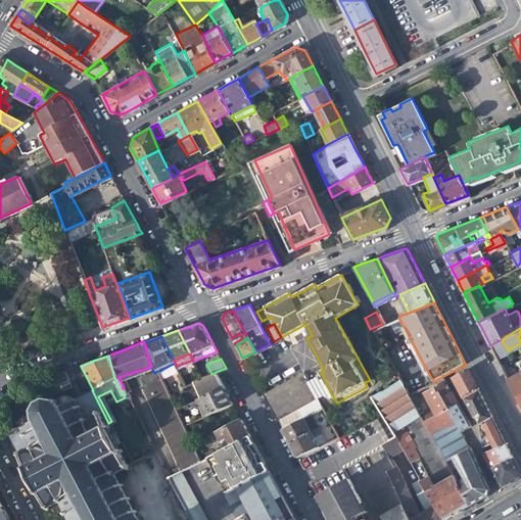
[(464,396),(478,389),(470,373),(468,368),(452,376),(464,396)]
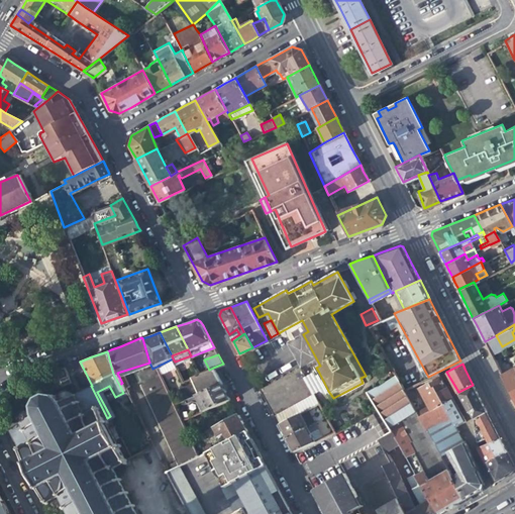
[(69,383),(64,367),(56,370),(62,386),(69,383)]
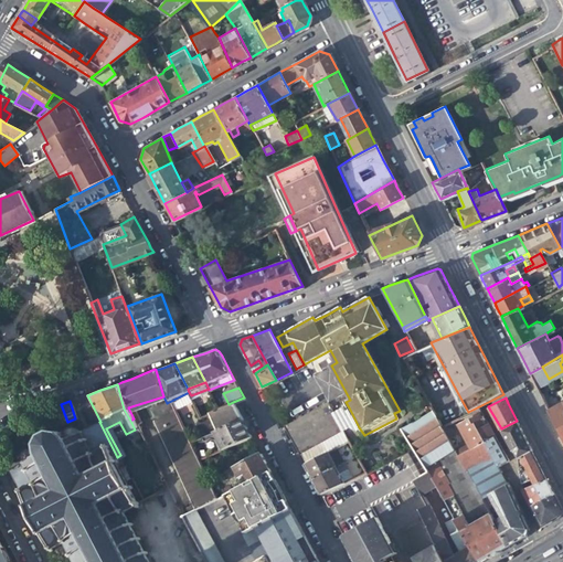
[(297,454),(342,430),(340,426),(336,419),(332,412),(327,401),(290,420),(282,424),(290,441),(295,449),(297,454)]
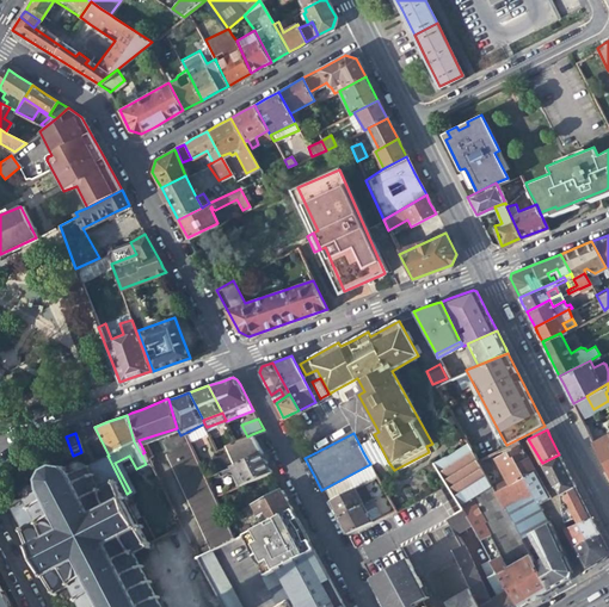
[(256,439),(252,434),(247,437),(226,445),(234,463),(262,451),(256,439)]
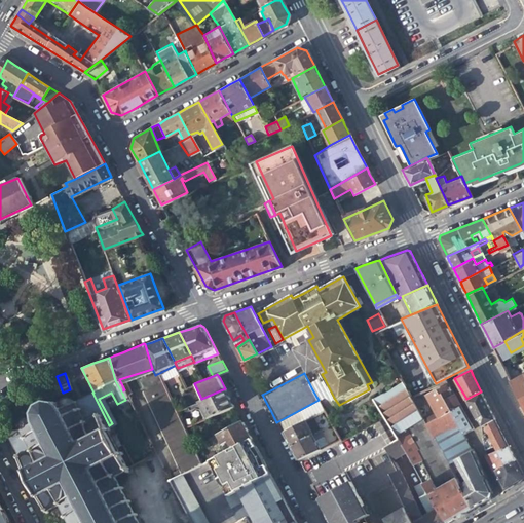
[(319,378),(309,383),(319,400),(327,396),(329,400),(334,398),(325,379),(320,382),(319,378)]
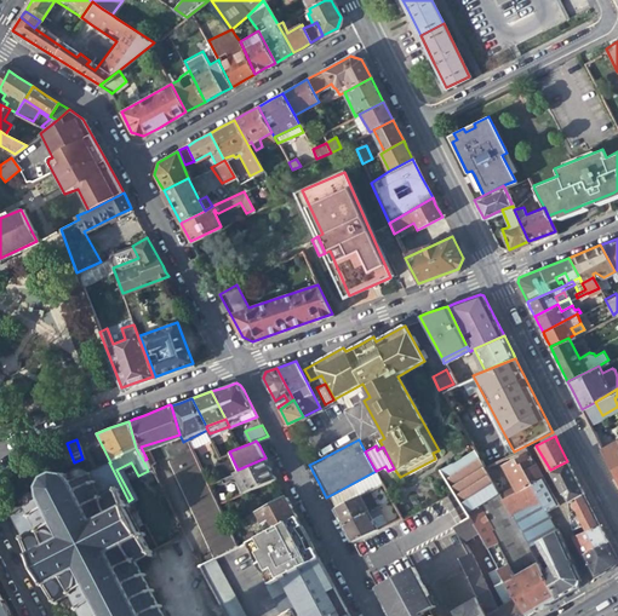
[(164,460),(213,556),(236,543),(187,448),(164,460)]
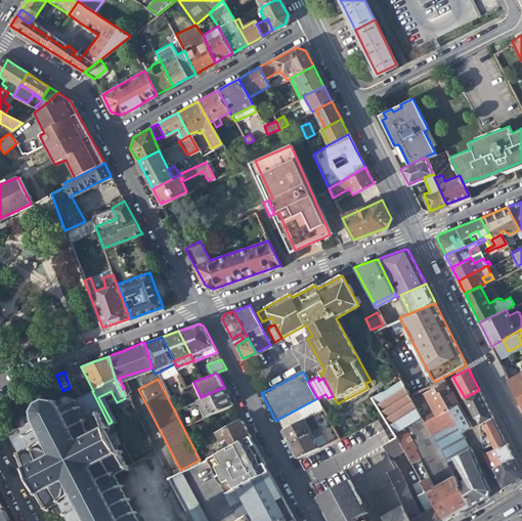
[(445,381),(436,386),(447,408),(448,409),(459,404),(445,381)]
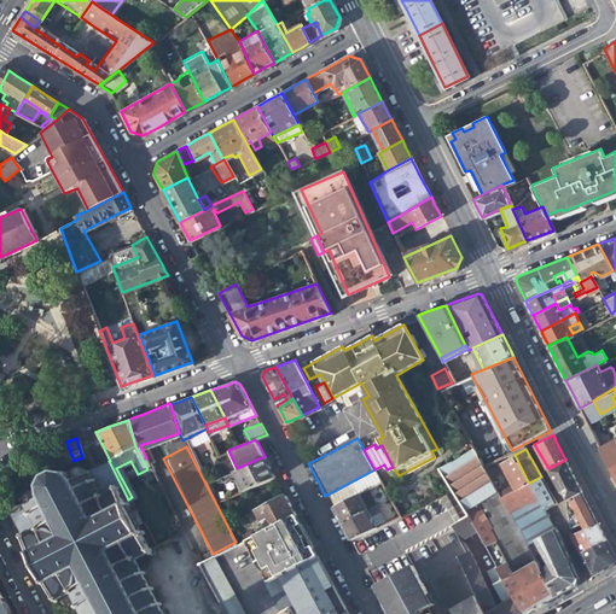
[(452,493),(464,516),(480,545),(484,555),(490,563),(500,579),(533,560),(523,544),(499,497),(482,466),(474,450),(437,468),(446,484),(452,493)]
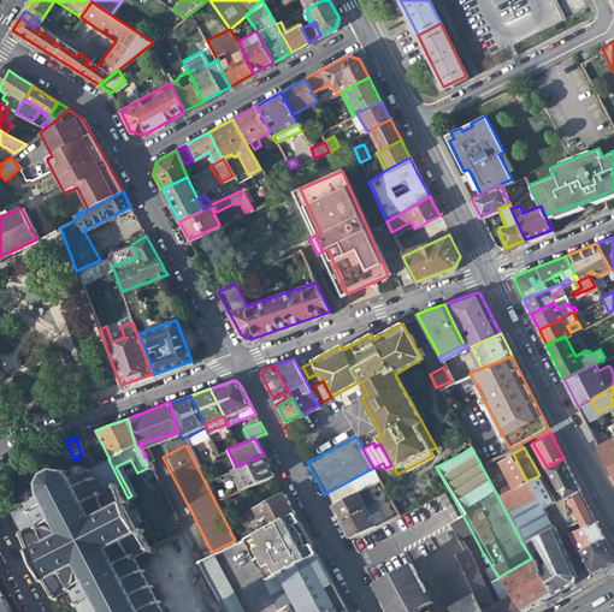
[(613,449),(603,456),(613,476),(613,449)]
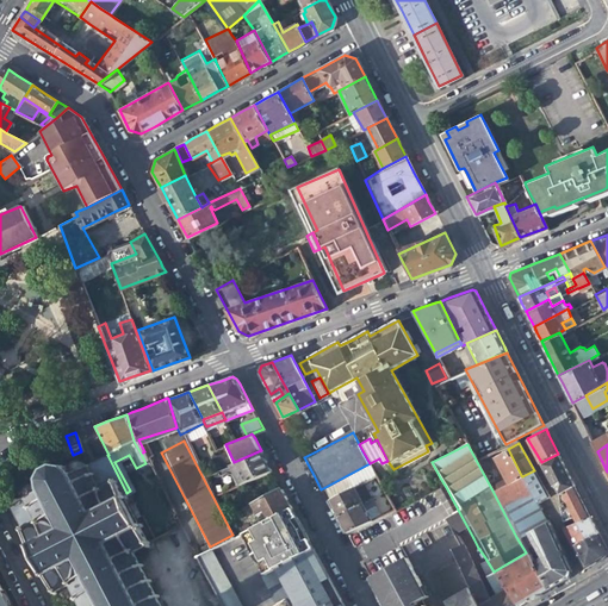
[(508,482),(521,475),(508,449),(495,456),(503,474),(508,482)]
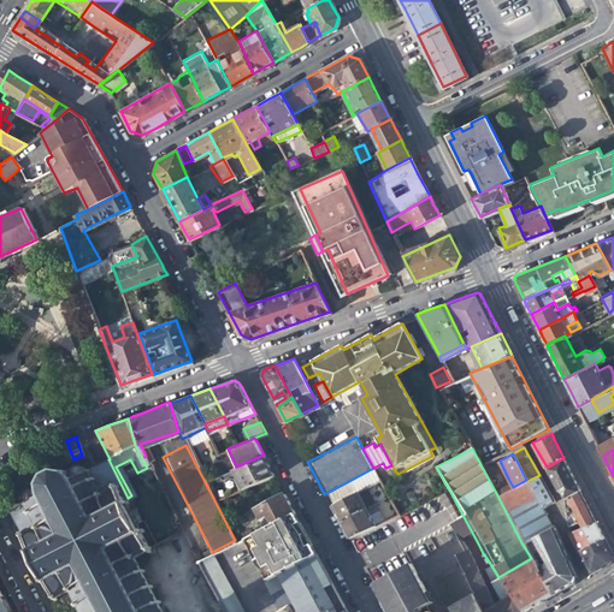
[(240,487),(273,474),(266,461),(264,455),(236,467),(217,474),(219,479),(226,476),(230,479),(235,476),(240,487)]
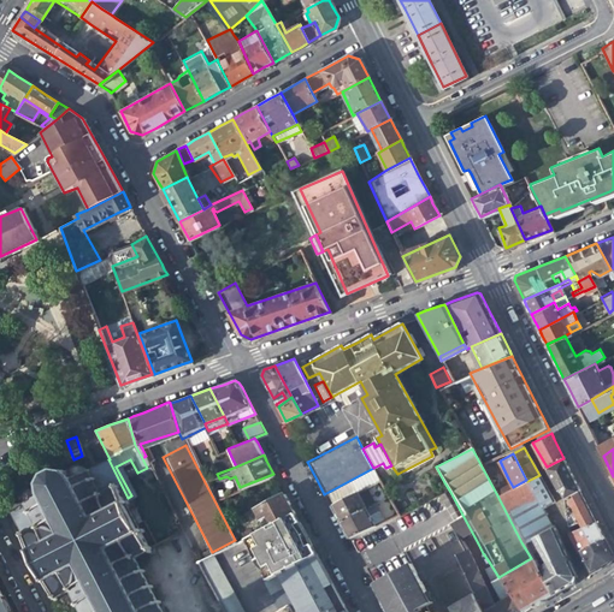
[(565,495),(580,491),(564,458),(547,467),(565,495)]
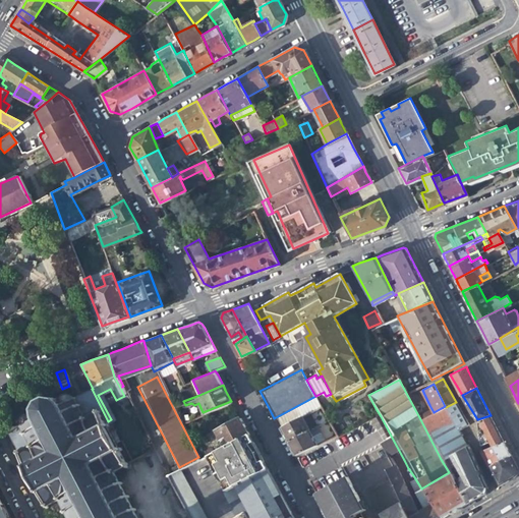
[(118,440),(108,421),(92,389),(74,397),(73,396),(70,397),(65,393),(59,397),(59,403),(58,403),(55,399),(55,398),(54,396),(53,396),(52,397),(52,398),(46,397),(46,396),(45,395),(43,395),(43,396),(43,398),(38,400),(37,399),(35,399),(35,401),(36,402),(33,407),(31,407),(31,409),(32,410),(33,410),(34,416),(33,417),(27,413),(20,417),(20,422),(18,424),(17,425),(7,432),(17,451),(15,452),(16,455),(18,454),(22,462),(23,465),(21,466),(22,469),(25,468),(30,476),(37,488),(34,490),(35,494),(38,492),(43,503),(42,504),(43,507),(45,506),(46,507),(48,507),(47,505),(58,499),(63,509),(61,510),(62,512),(64,512),(67,517),(135,517),(132,510),(134,509),(132,506),(130,507),(125,496),(127,495),(127,494),(135,488),(124,466),(126,465),(124,462),(123,460),(121,461),(116,450),(118,450),(116,446),(115,447),(113,443),(118,440)]
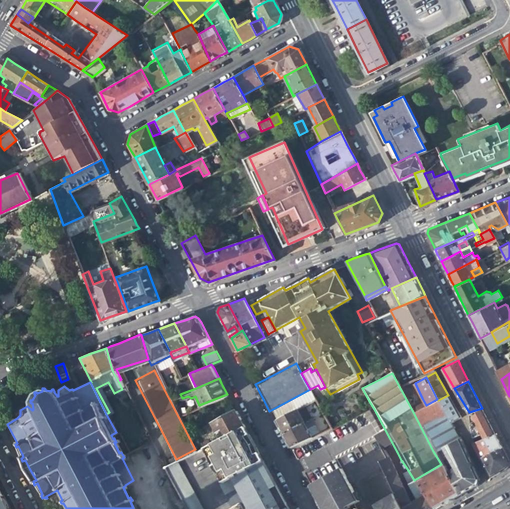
[(416,402),(406,382),(403,384),(399,386),(413,412),(426,405),(422,398),(416,402)]
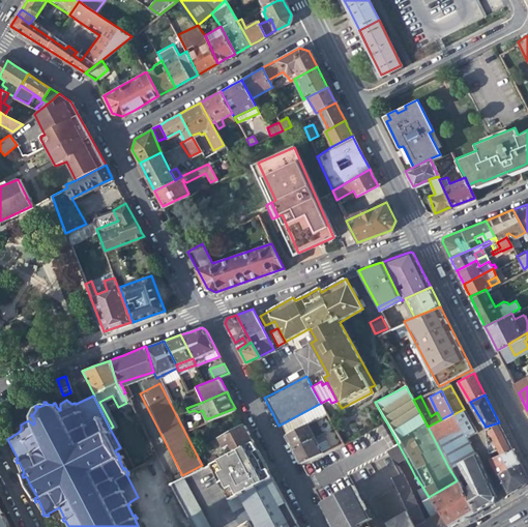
[(326,412),(321,403),(279,426),(281,429),(284,434),(314,418),(326,412)]
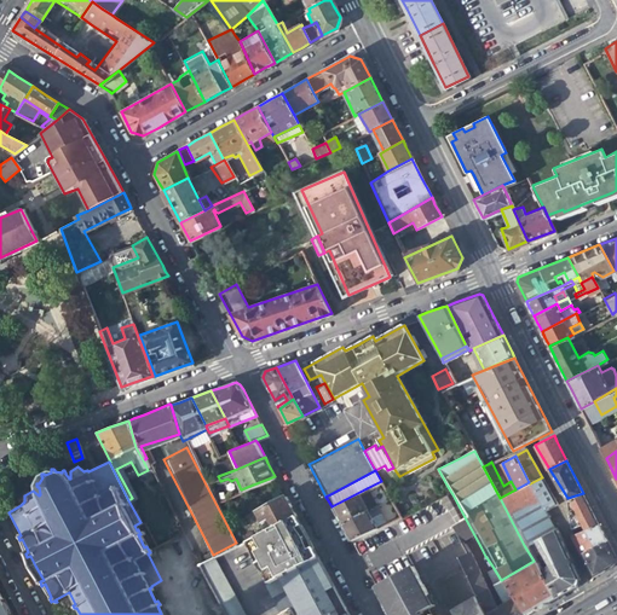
[(542,477),(530,483),(545,509),(557,503),(542,477)]
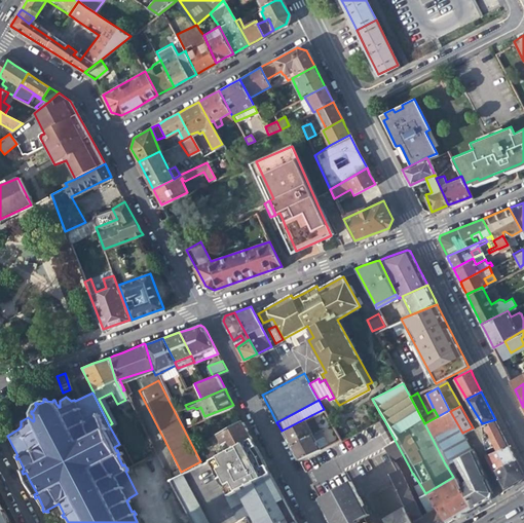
[(464,481),(457,485),(472,507),(478,502),(488,496),(492,491),(462,433),(450,411),(449,410),(438,416),(424,423),(445,463),(453,459),(464,481)]
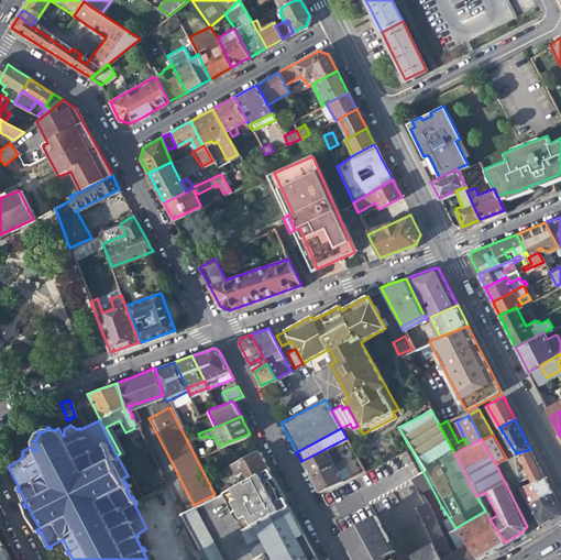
[(309,475),(341,459),(333,445),(301,461),(304,465),(309,475)]
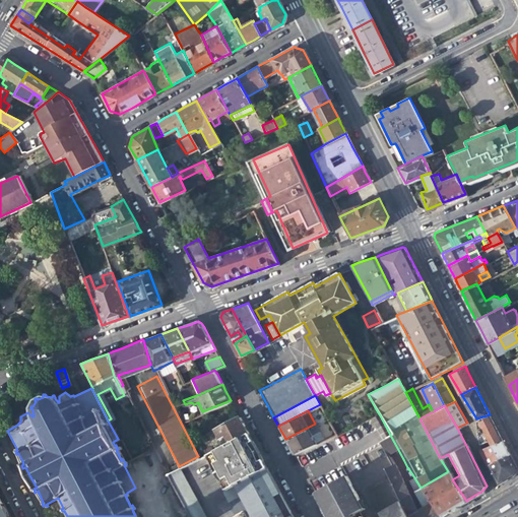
[(494,422),(490,414),(476,418),(477,419),(483,447),(503,441),(494,422)]
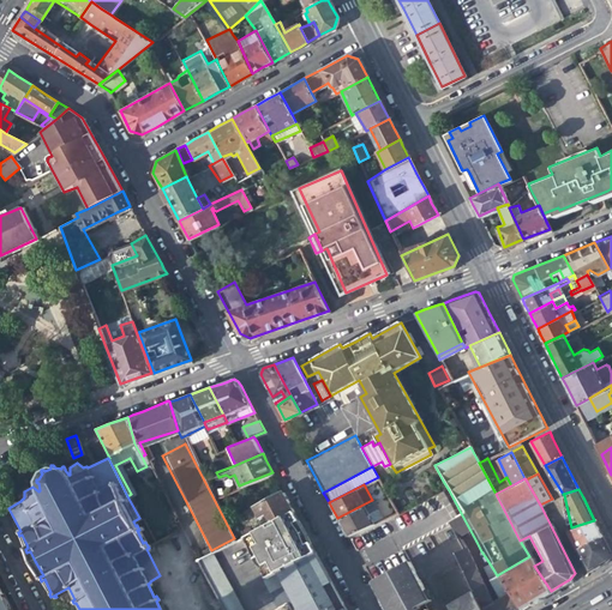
[(252,506),(263,524),(264,524),(293,509),(289,505),(285,495),(282,490),(252,506)]
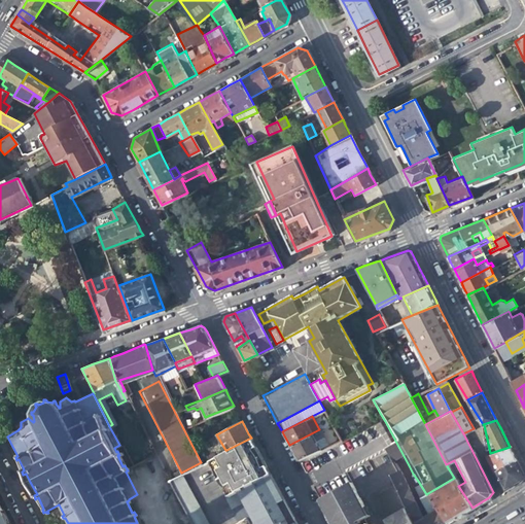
[(326,425),(319,429),(289,445),(298,459),(327,445),(322,435),(329,431),(326,425)]
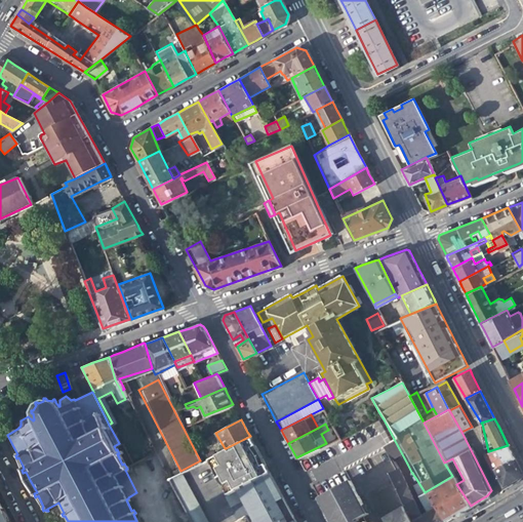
[(264,462),(250,436),(226,448),(225,448),(212,454),(217,465),(215,466),(224,483),(246,471),(254,467),(255,469),(265,464),(264,462)]
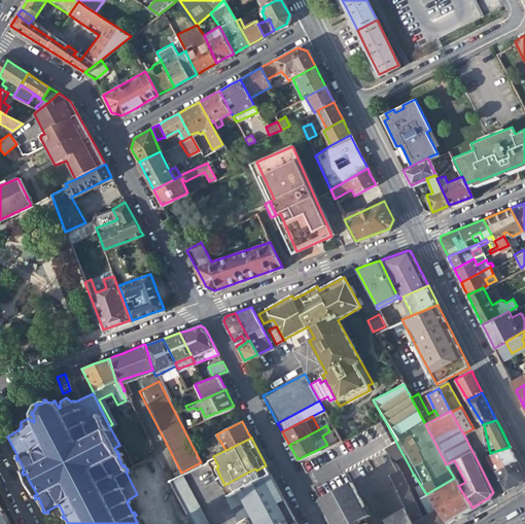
[(395,472),(409,465),(395,441),(383,448),(394,470),(395,472)]
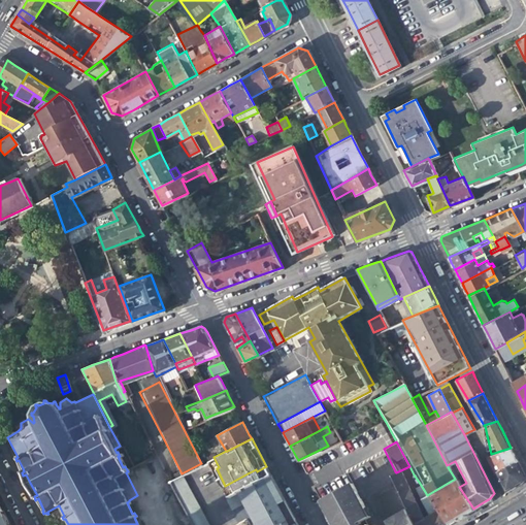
[(517,459),(511,448),(491,454),(504,490),(519,482),(523,472),(517,459)]
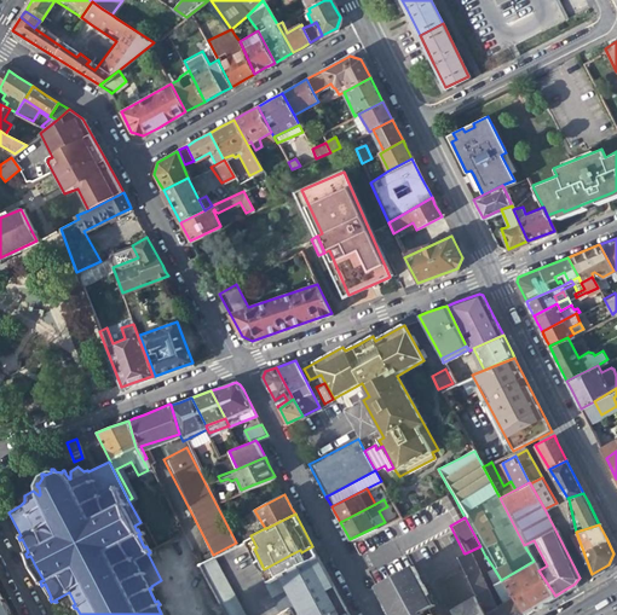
[(264,575),(266,580),(277,575),(317,556),(315,550),(312,546),(301,552),(300,550),(290,555),(264,569),(261,569),(264,575)]
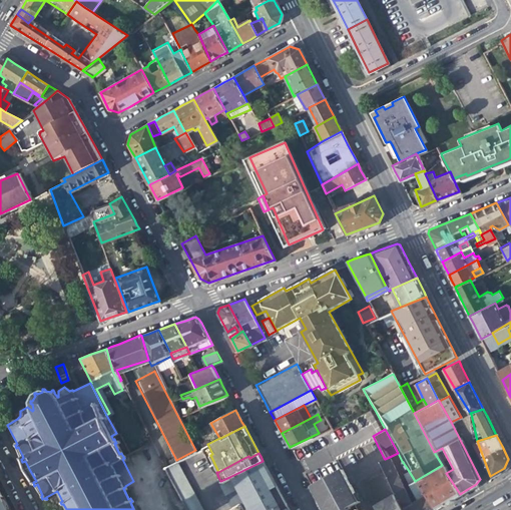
[(410,502),(385,459),(384,458),(378,461),(394,493),(401,509),(431,509),(434,509),(415,481),(407,468),(399,473),(415,499),(410,502)]
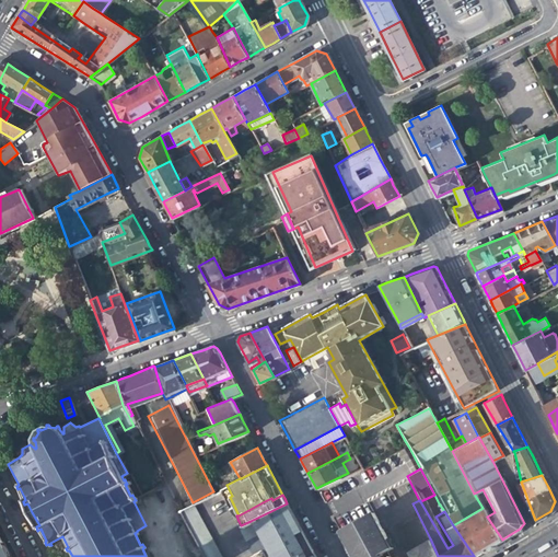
[(178,509),(204,556),(221,556),(193,502),(178,509)]
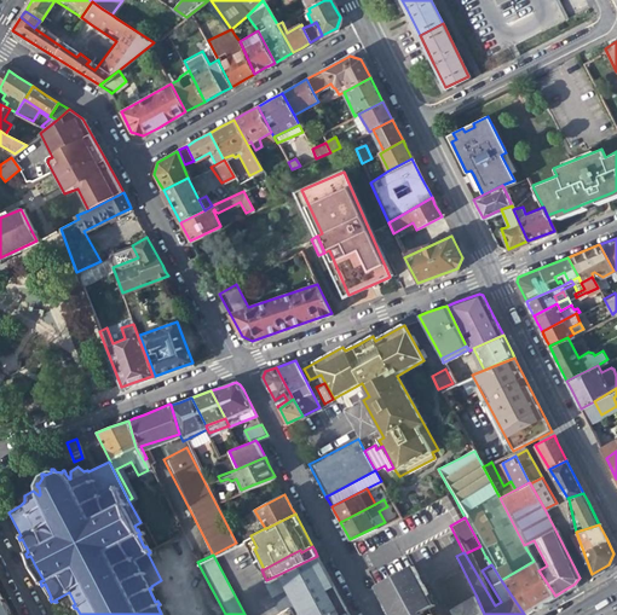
[(349,614),(317,556),(277,575),(293,605),(297,614),(349,614)]
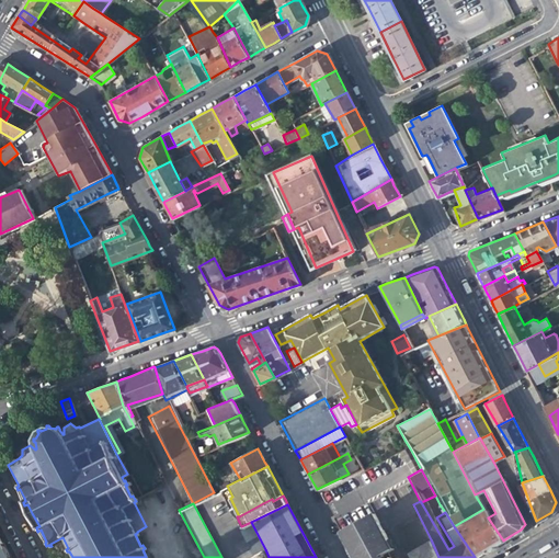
[(483,509),(454,526),(475,557),(489,548),(503,541),(488,517),(483,509)]
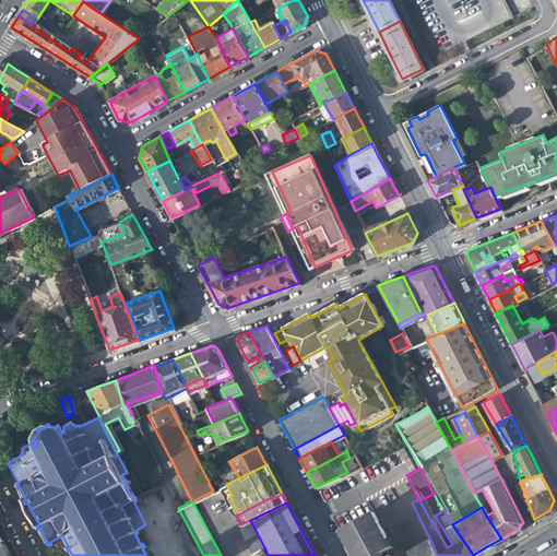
[(367,510),(336,529),(352,555),(437,555),(429,537),(405,551),(407,555),(392,555),(387,554),(382,555),(377,555),(376,553),(386,546),(367,510)]
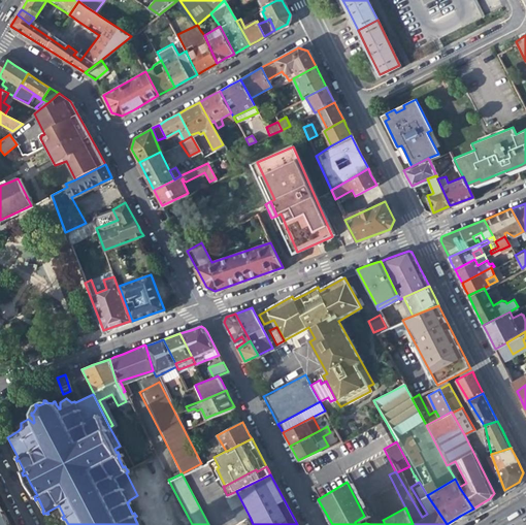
[(237,523),(250,517),(236,491),(227,495),(225,496),(237,523)]
